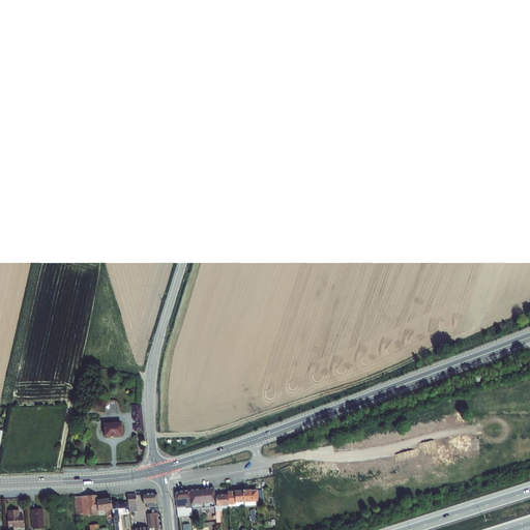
[(121,423),(104,423),(104,437),(122,436),(121,423)]
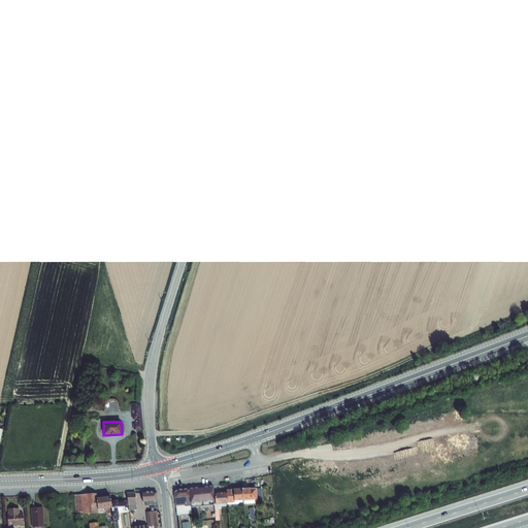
[(176,490),(174,492),(174,498),(175,507),(176,507),(176,516),(191,514),(191,506),(191,503),(216,501),(215,493),(215,486),(176,490)]
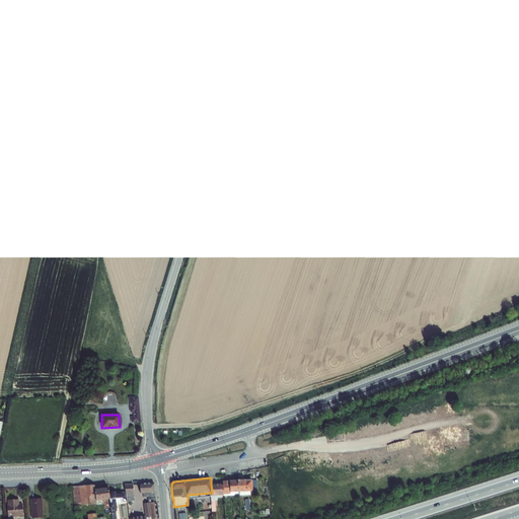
[(229,482),(222,482),(222,485),(223,495),(223,496),(239,495),(239,493),(238,493),(237,480),(229,482)]
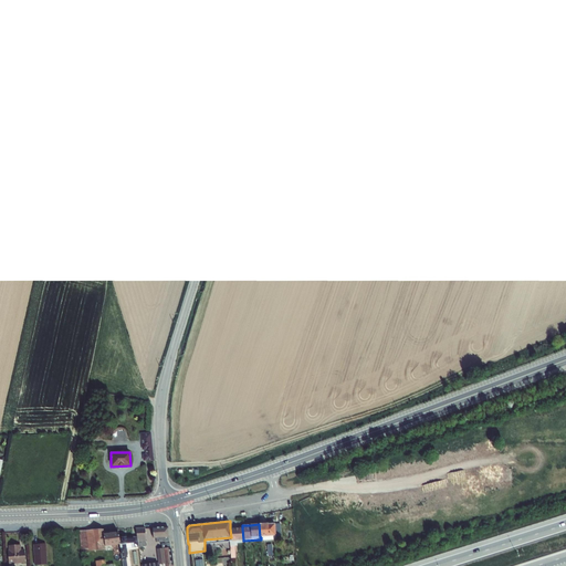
[(274,524),(259,524),(260,537),(261,537),(261,540),(261,541),(275,540),(275,536),(275,535),(274,524)]
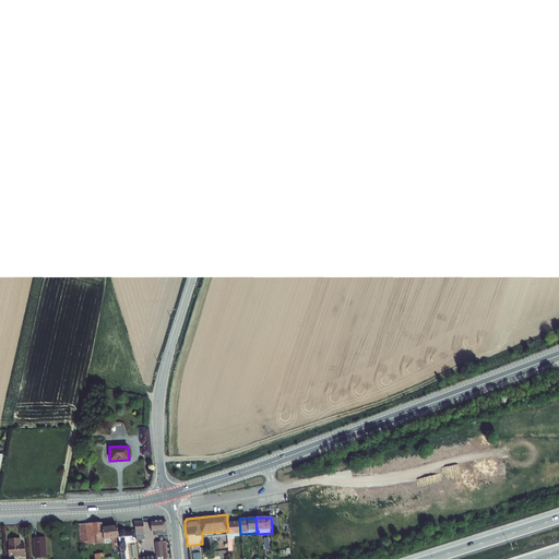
[(143,521),(133,521),(135,531),(135,536),(137,540),(144,539),(144,535),(143,521)]
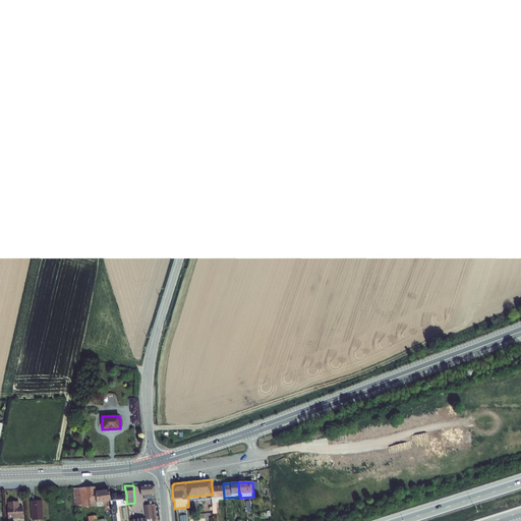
[(152,501),(156,500),(154,485),(140,485),(140,496),(143,496),(143,499),(151,499),(152,500),(152,501)]
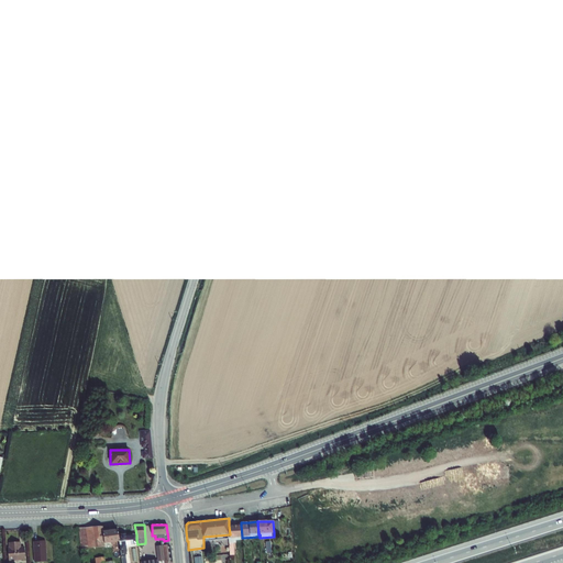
[(230,538),(229,539),(229,553),(231,553),(231,550),(233,549),(233,543),(235,543),(235,540),(241,540),(240,537),(242,537),(241,526),(229,526),(230,534),(230,538)]
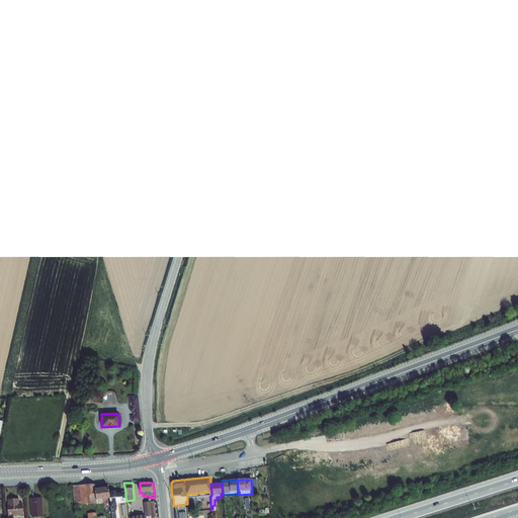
[(94,489),(95,489),(94,485),(72,486),(74,505),(92,504),(96,504),(96,500),(94,489)]
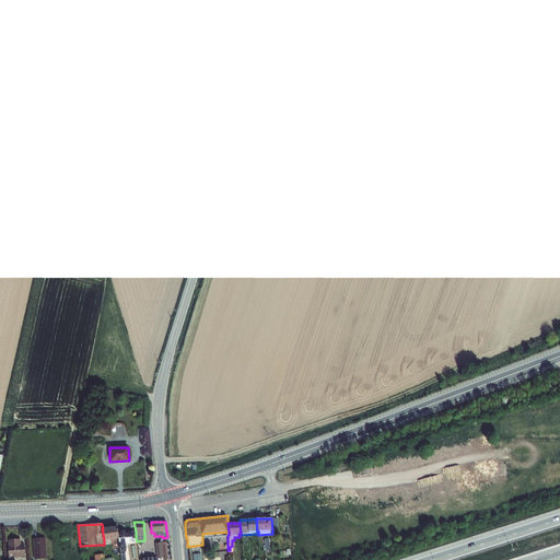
[(102,528),(104,540),(118,538),(117,527),(103,528),(102,528)]
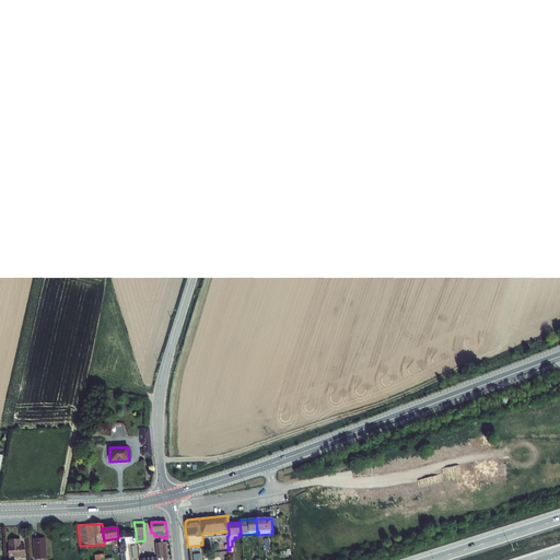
[(118,532),(117,527),(118,538),(120,555),(121,559),(125,559),(125,553),(125,551),(126,551),(126,549),(125,543),(137,541),(136,537),(136,532),(118,532)]
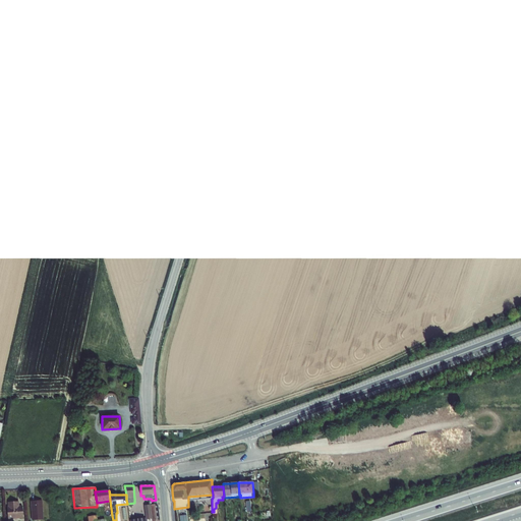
[(141,501),(141,506),(141,515),(145,515),(146,520),(147,520),(159,518),(158,504),(156,504),(156,500),(152,501),(152,500),(149,500),(141,501)]
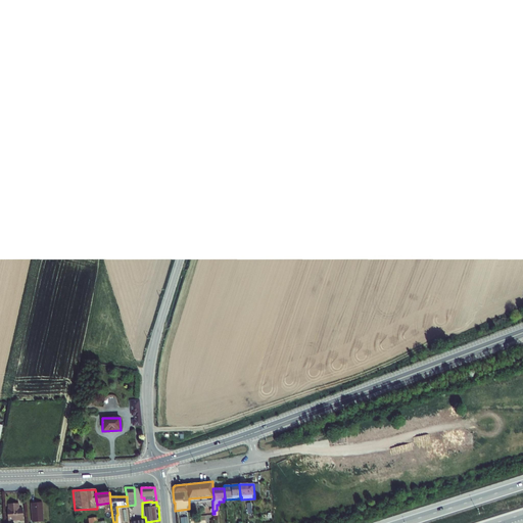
[(42,503),(31,504),(32,522),(43,522),(42,503)]
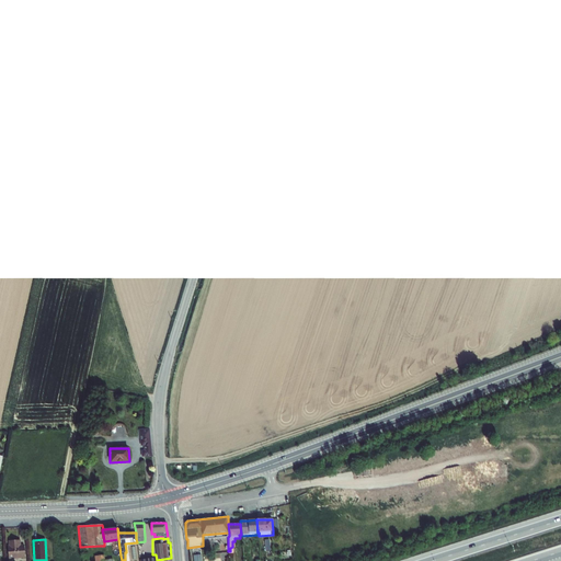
[(8,546),(9,559),(25,558),(24,545),(21,545),(20,540),(8,541),(8,546)]
